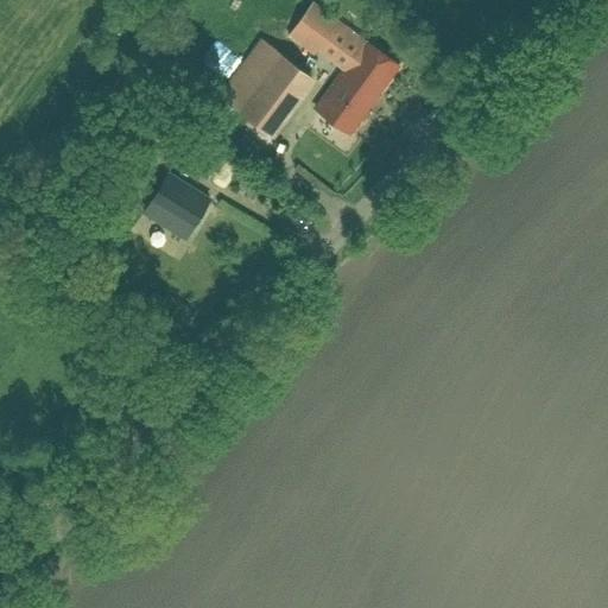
[(348,132),(399,65),(311,4),(289,36),(314,52),(316,49),(342,68),(314,106),(348,132)]
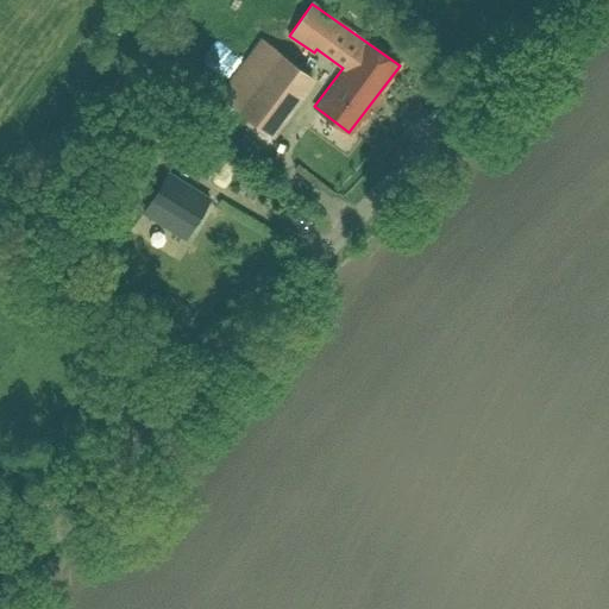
[(274,137),(315,79),(259,38),(218,95),(274,137)]
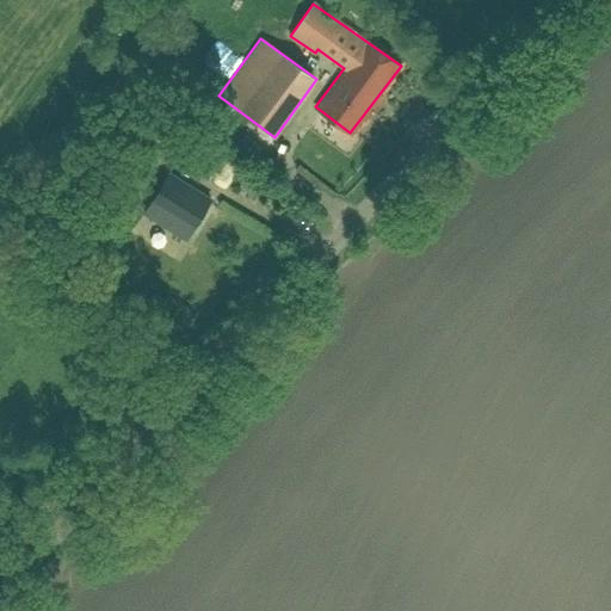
[(186,238),(209,199),(168,174),(144,213),(186,238)]
